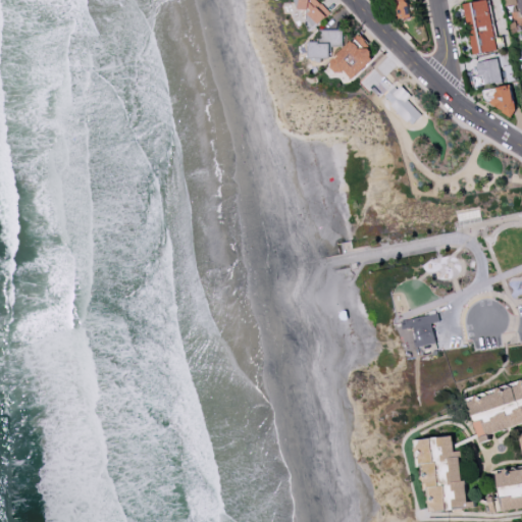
[(330,13),(317,0),(303,0),(304,1),(301,3),(319,23),(330,13)]
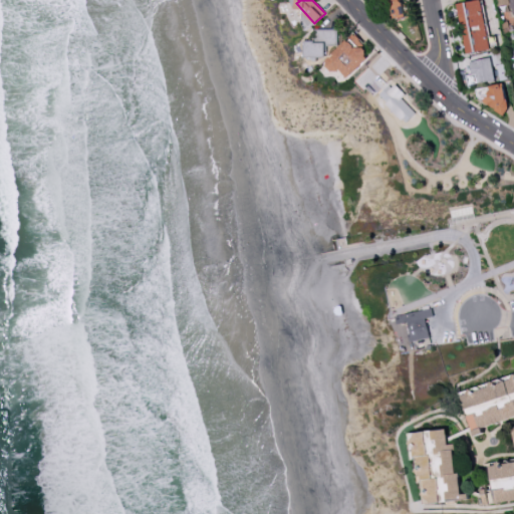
[(377,0),(378,3),(389,1),(392,19),(405,17),(402,0),(377,0)]
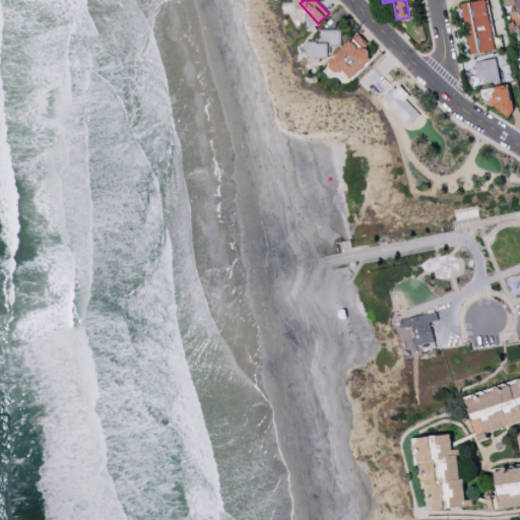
[(481,0),(463,3),(472,54),(496,50),(488,0),(481,0)]
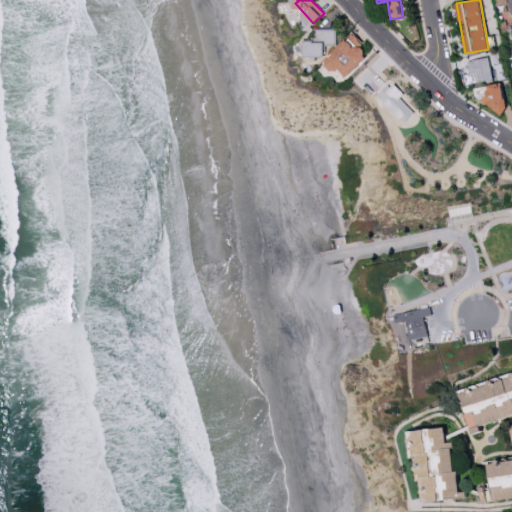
[(304,41),(304,56),(323,57),(324,45),(336,45),(336,29),(315,28),(315,41),(304,41)]
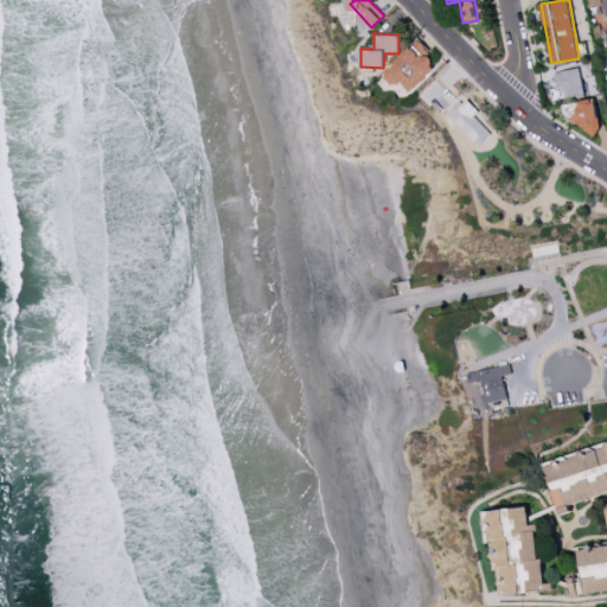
[(436,69),(414,45),(383,74),(394,85),(400,80),(411,93),(436,69)]
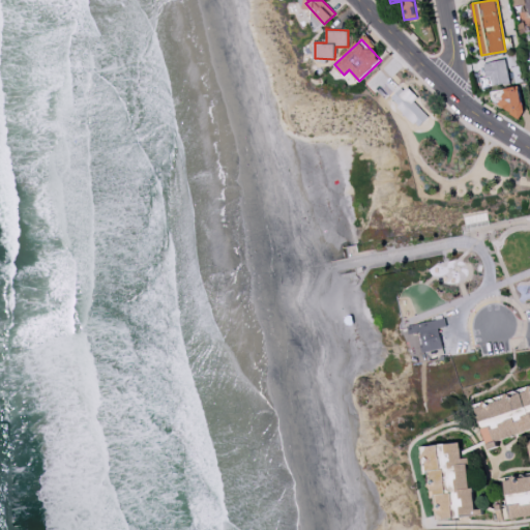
[(493,74),(495,86),(510,82),(506,59),(484,63),(487,75),(493,74)]
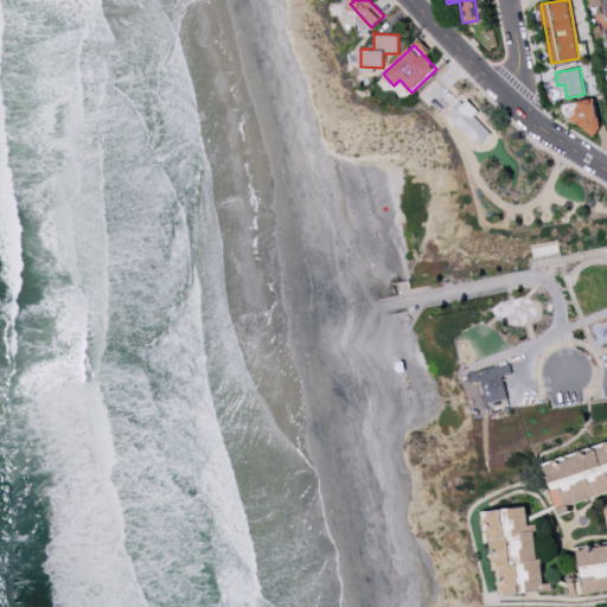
[(449,114),(478,146),(492,134),(475,115),(479,112),(467,98),(449,114)]
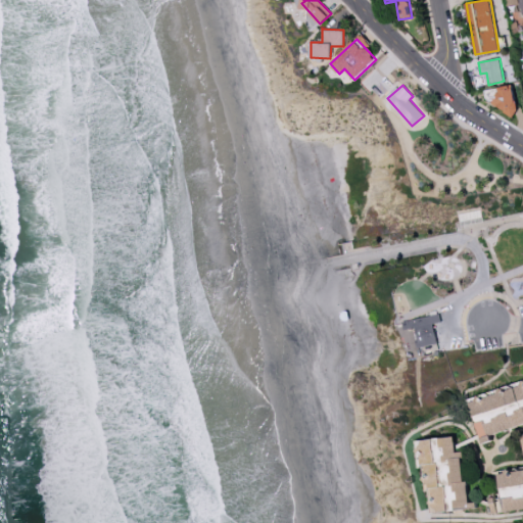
[(508,114),(517,113),(512,85),(494,87),(497,107),(506,106),(508,114)]
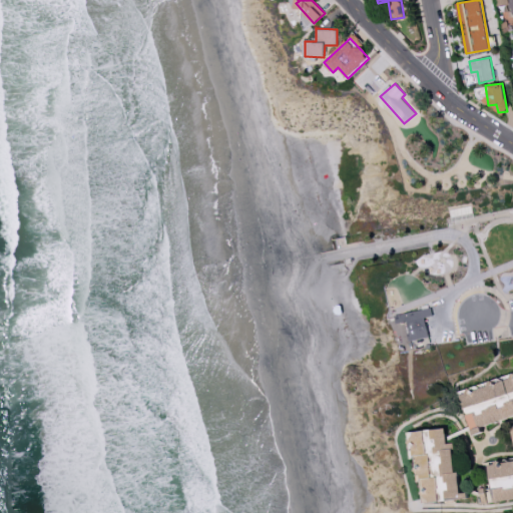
[(433,316),(431,308),(396,315),(397,323),(406,322),(410,341),(429,337),(425,318),(433,316)]
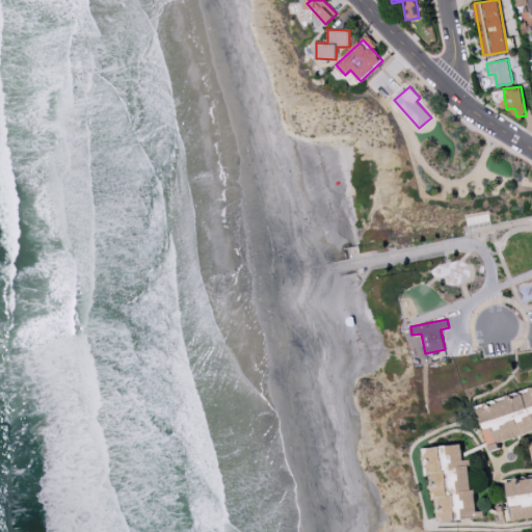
[(531,388),(476,404),(490,451),(503,448),(501,442),(531,431),(531,388)]
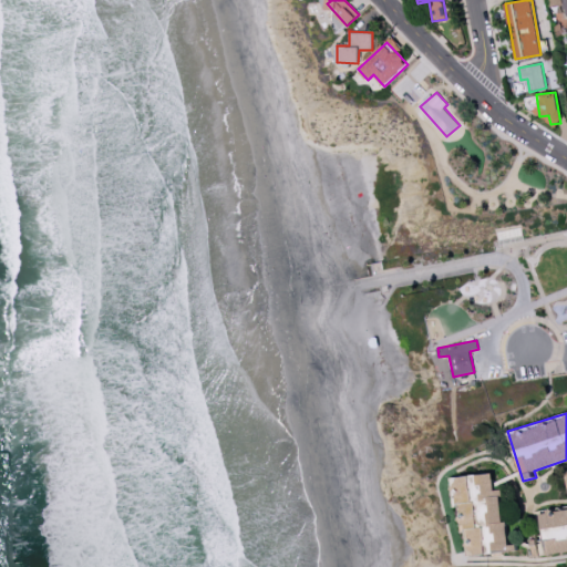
[(492,550),(511,549),(508,522),(504,522),(502,490),(495,490),(494,473),(455,476),(460,533),(465,532),(467,555),(487,554),(485,527),(478,527),(476,502),(488,501),(492,550)]
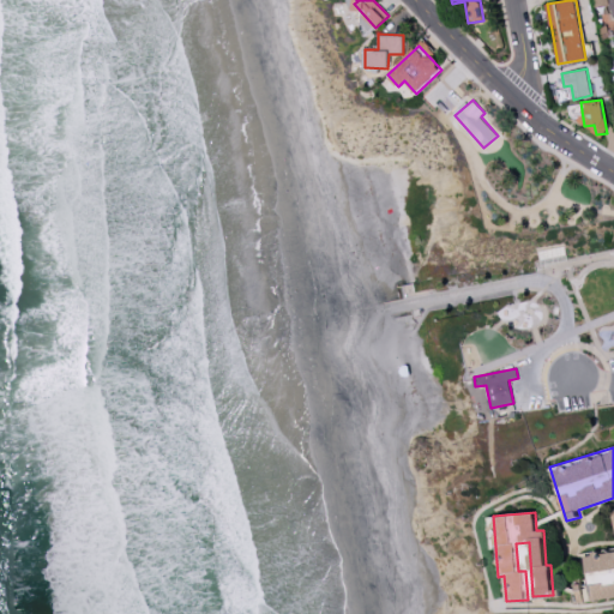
[(579,602),(613,597),(613,548),(585,553),(589,583),(576,584),(579,602)]
